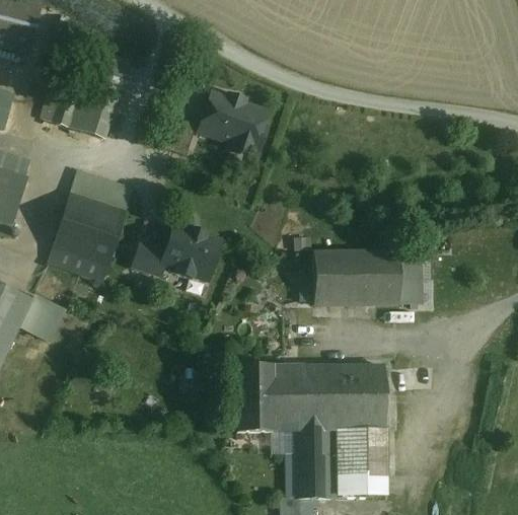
[(40,2),(30,0),(0,0),(0,42),(27,50),(40,2)]
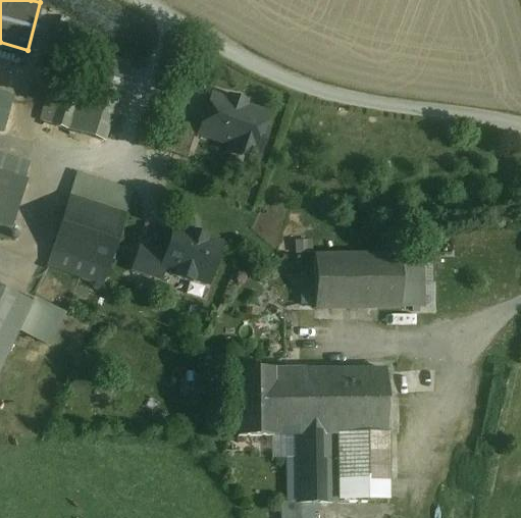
[(134,53),(97,41),(84,78),(119,89),(134,53)]
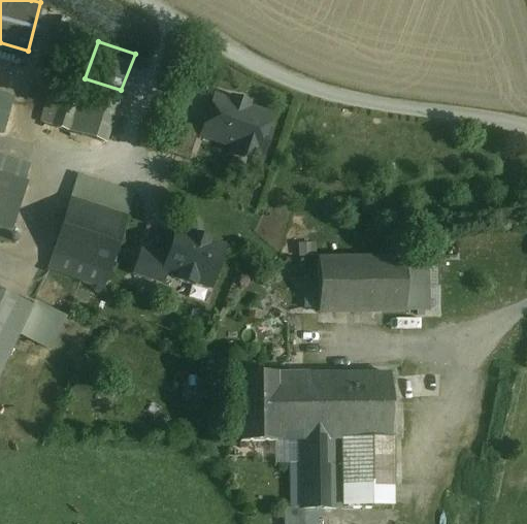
[(67,72),(52,122),(69,127),(85,78),(67,72)]
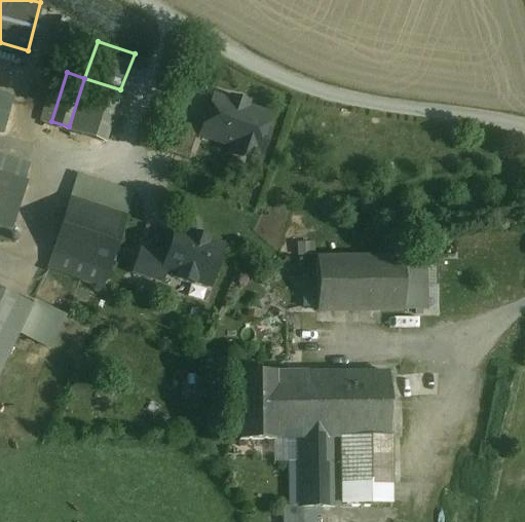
[(120,89),(84,78),(69,126),(105,138),(120,89)]
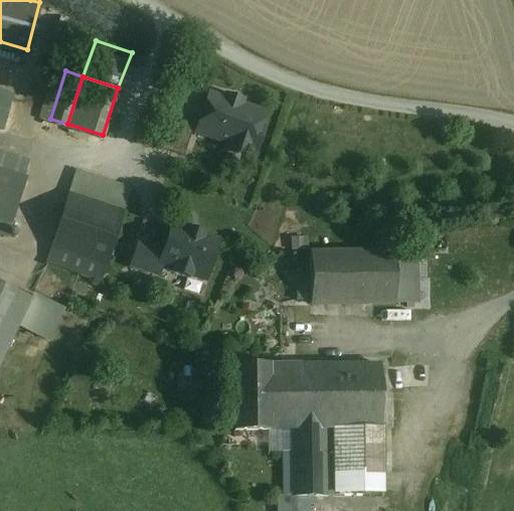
[(0,126),(10,94),(0,90),(0,126)]
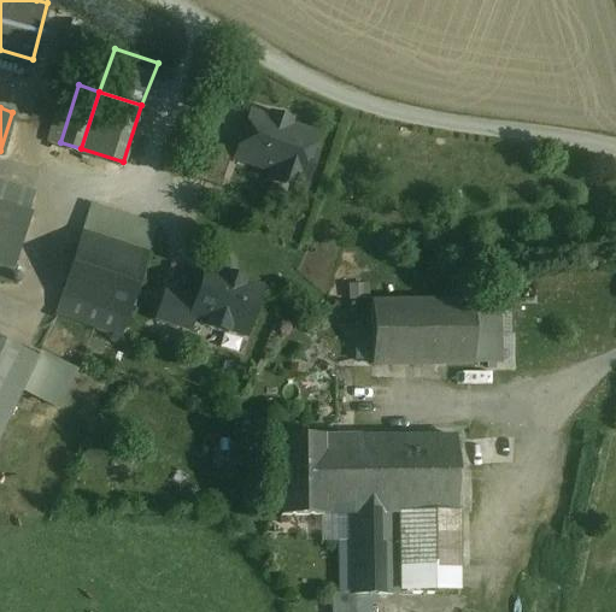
[(291,117),(273,111),(271,117),(252,110),(236,154),(275,168),(273,175),(299,183),(301,176),(306,178),(316,149),(311,148),(317,133),(288,123),(291,117)]
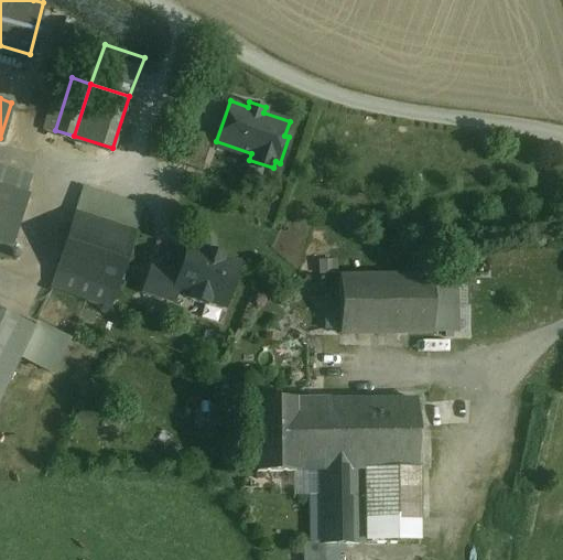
[(214,135),(188,126),(176,159),(202,168),(214,135)]
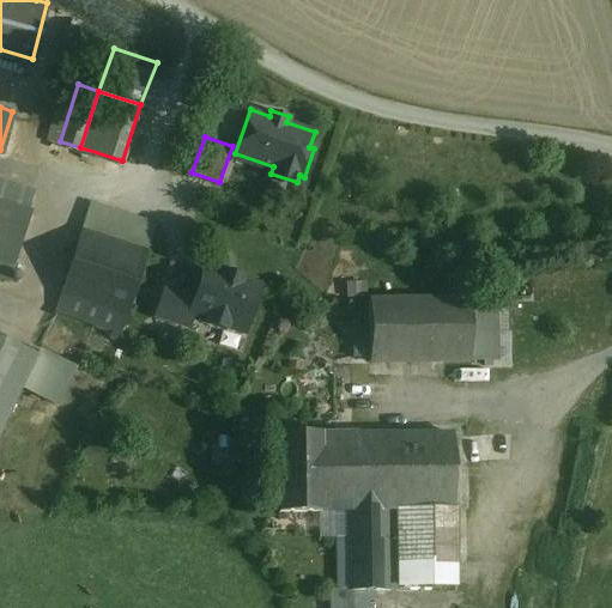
[(35,187),(0,176),(0,275),(5,278),(35,187)]
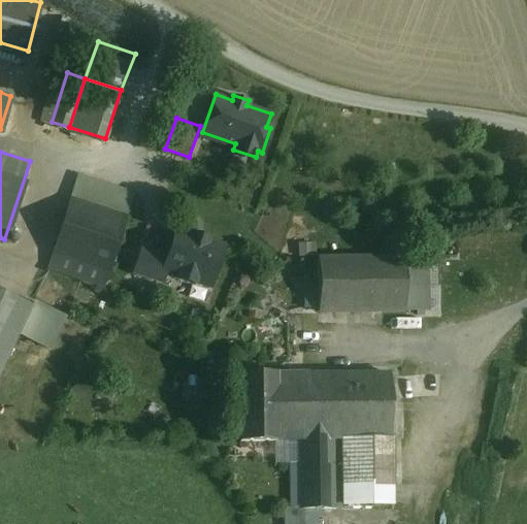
[(135,190),(78,171),(71,195),(72,195),(140,218),(142,218),(147,199),(134,194),(135,190)]
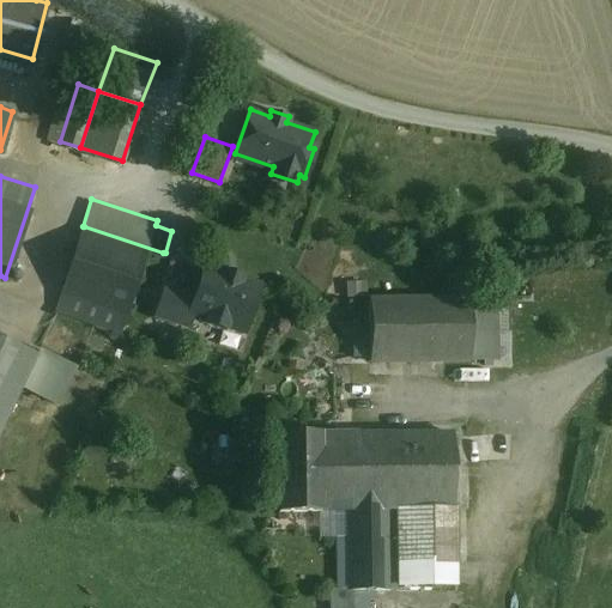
[(163,253),(84,226),(61,291),(135,317),(198,339),(201,328),(219,271),(165,253),(163,253)]
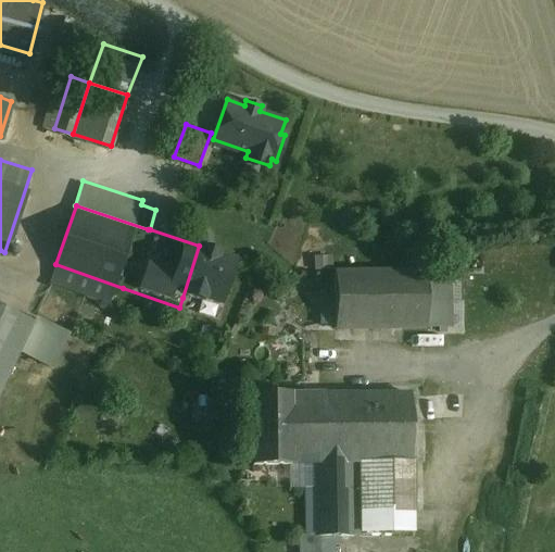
[(123,288),(55,264),(51,279),(117,302),(123,288)]
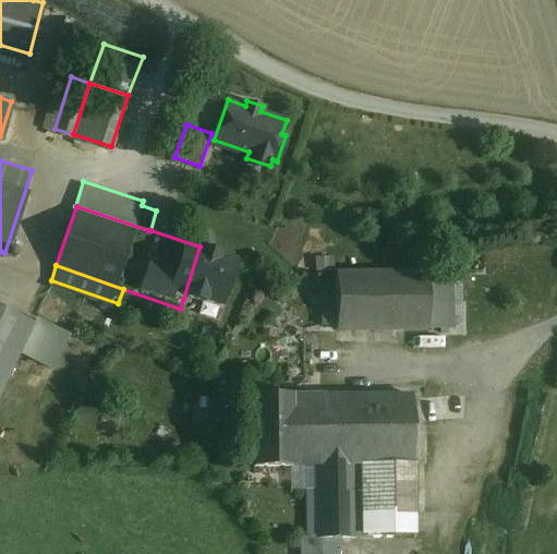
[(449,268),(337,268),(337,292),(337,322),(337,326),(449,325),(449,268)]
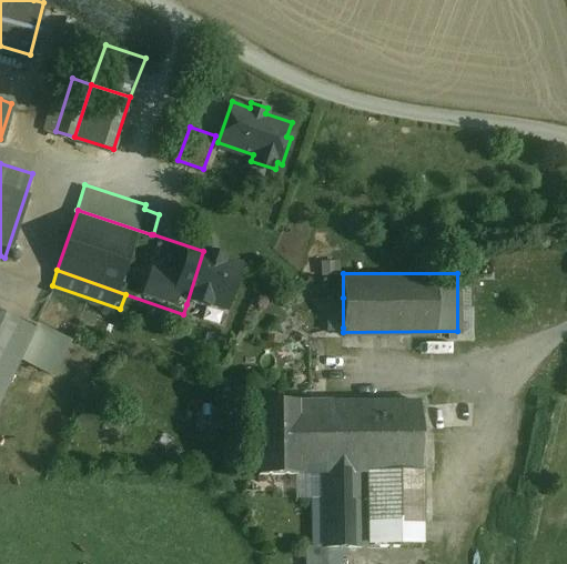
[(343,298),(327,296),(327,326),(343,328),(343,298)]
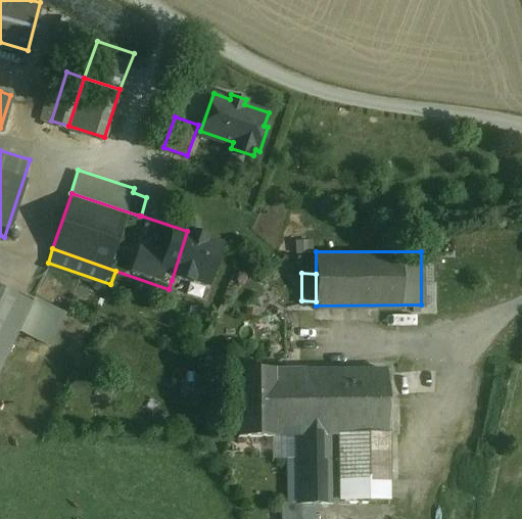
[(0,366),(33,300),(0,284),(0,366)]
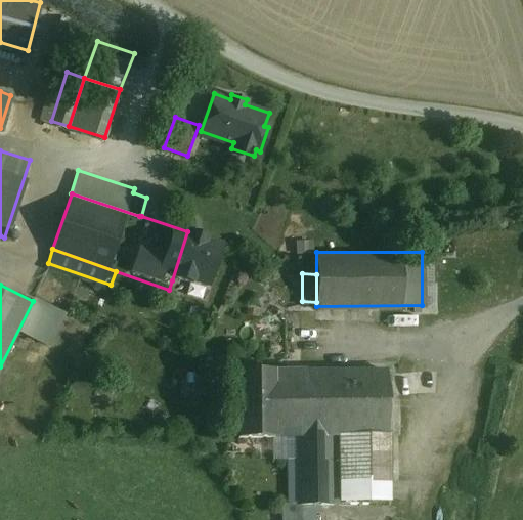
[(274,367),(237,367),(238,435),(274,434),(274,432),(274,369),(274,367)]
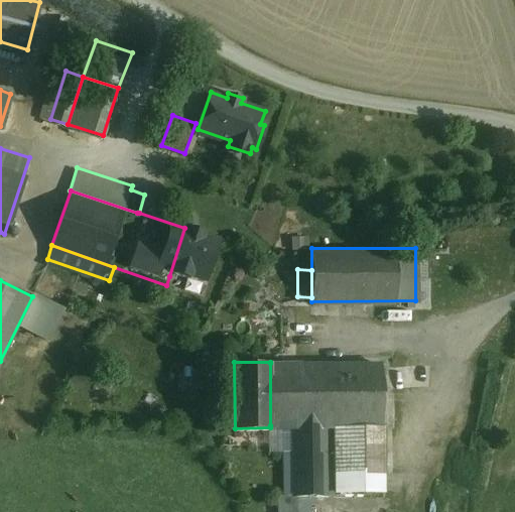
[(382,363),(308,364),(308,363),(270,363),(270,425),(291,425),(328,425),(383,424),(382,363)]
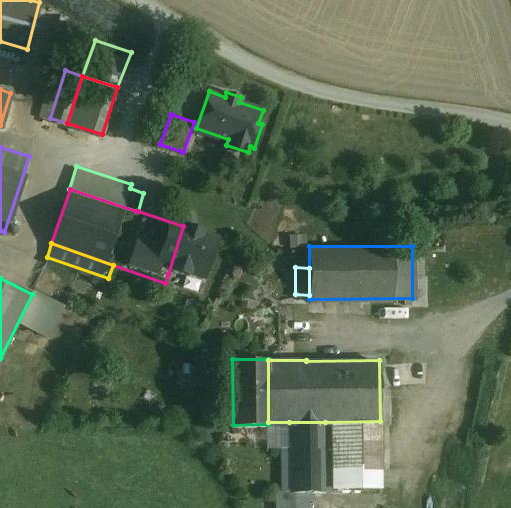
[(380,421),(325,422),(326,467),(380,467),(380,421)]
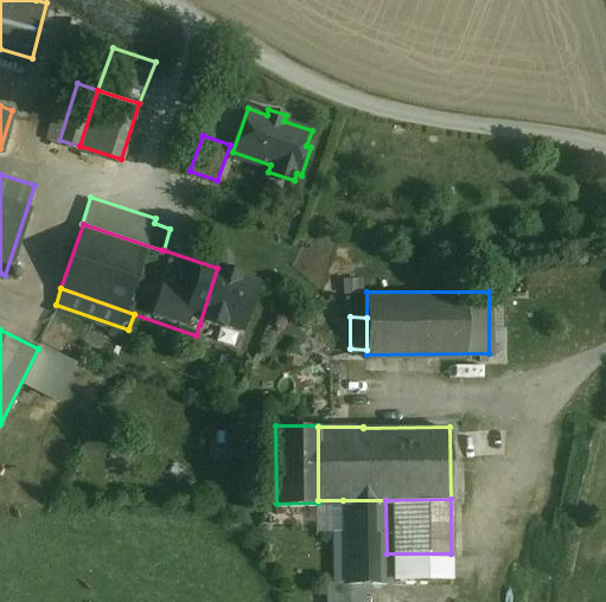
[(386,500),(343,500),(343,519),(327,519),(327,530),(342,530),(344,580),(327,580),(326,601),(351,601),(351,581),(370,581),(387,581),(387,554),(386,500)]
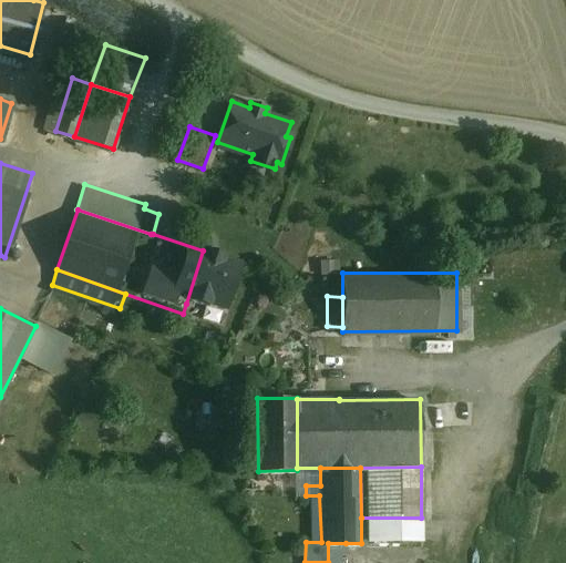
[(421,518),(361,518),(361,543),(367,543),(367,539),(422,538),(421,518)]
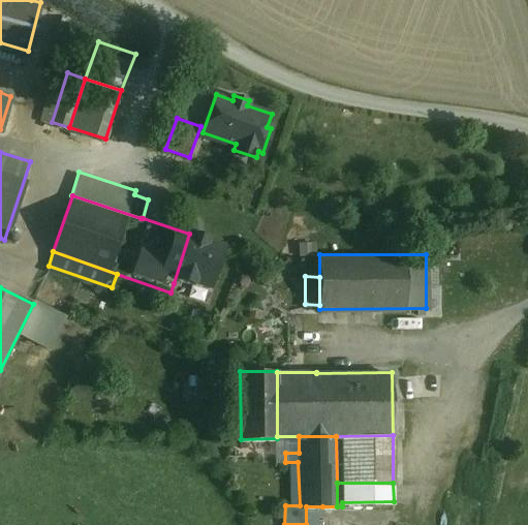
[(323,515),(322,506),(306,506),(306,524),(317,524),(317,515),(323,515)]
